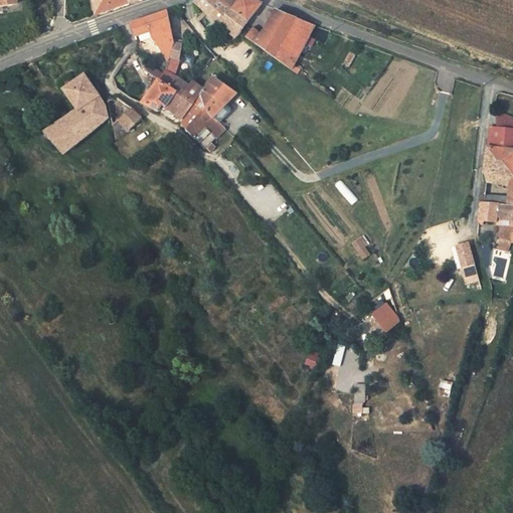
[(91,0),(94,13),(131,1),(131,0),(91,0)]
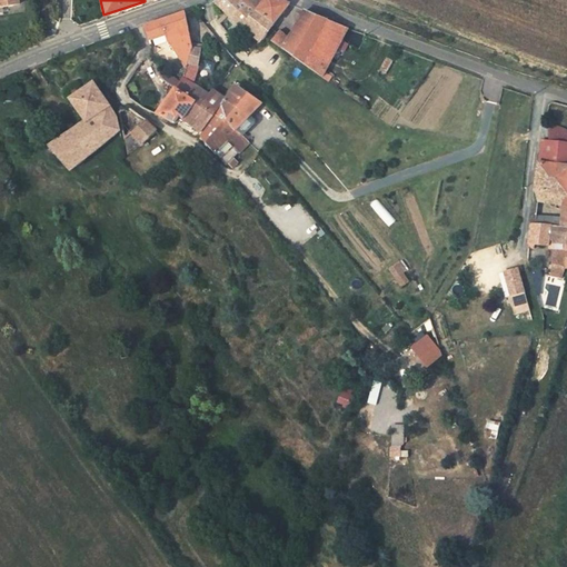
[(266,33),(275,21),(245,0),(225,0),(215,6),(260,41),(266,33)]
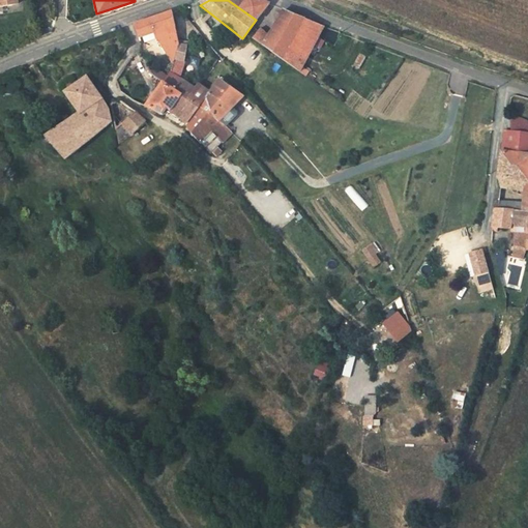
[(228,0),(256,20),(268,2),(263,0),(228,0)]
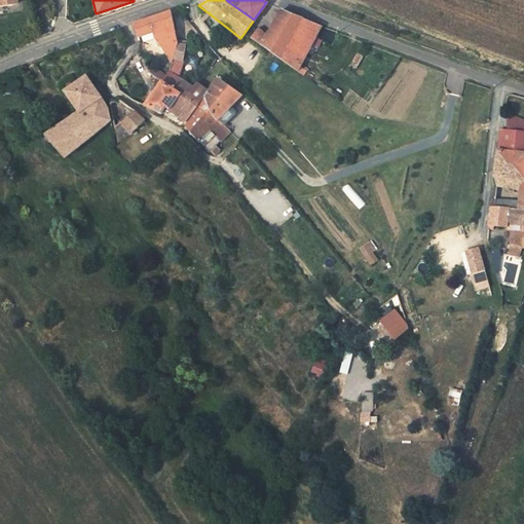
[(263,27),(260,30),(255,38),(307,78),(311,71),(304,66),(327,28),(284,9),(273,31),(263,27)]
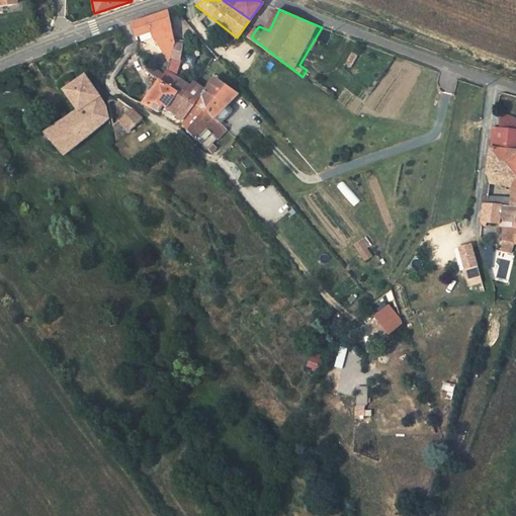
[(137,35),(150,32),(169,67),(175,40),(175,38),(170,11),(133,25),(137,35)]
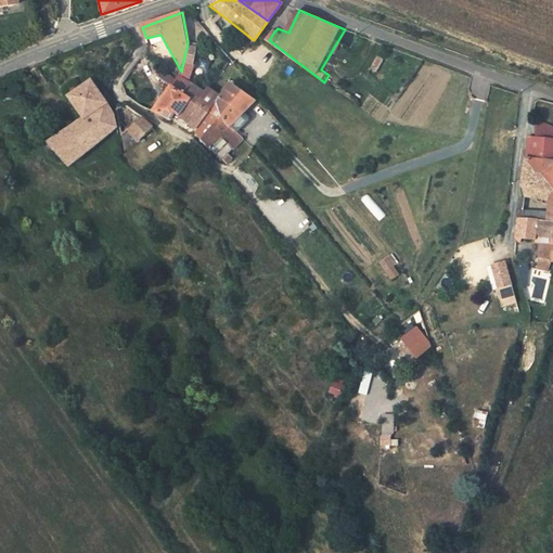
[(192,62),(195,44),(188,43),(181,72),(179,75),(188,80),(192,62)]
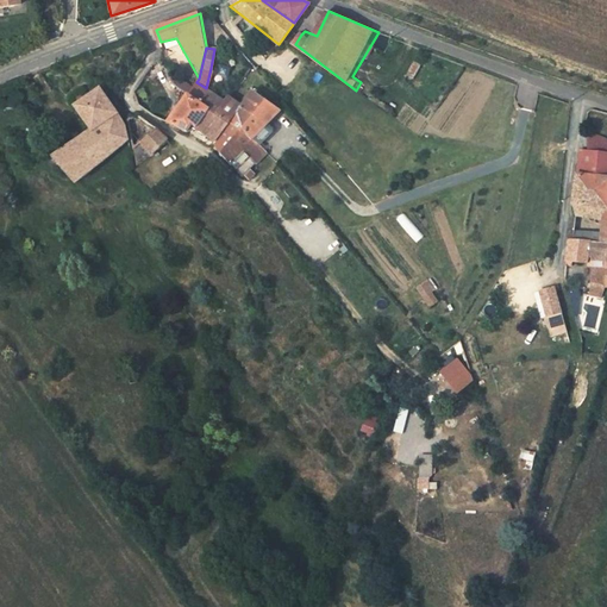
[(412,75),(419,63),(412,60),(406,72),(412,75)]
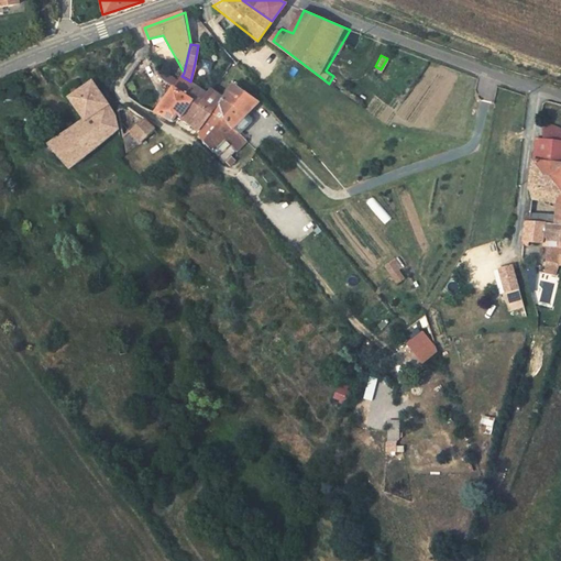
[(176,89),(179,81),(169,72),(166,73),(158,64),(156,57),(149,58),(154,68),(172,85),(176,89)]
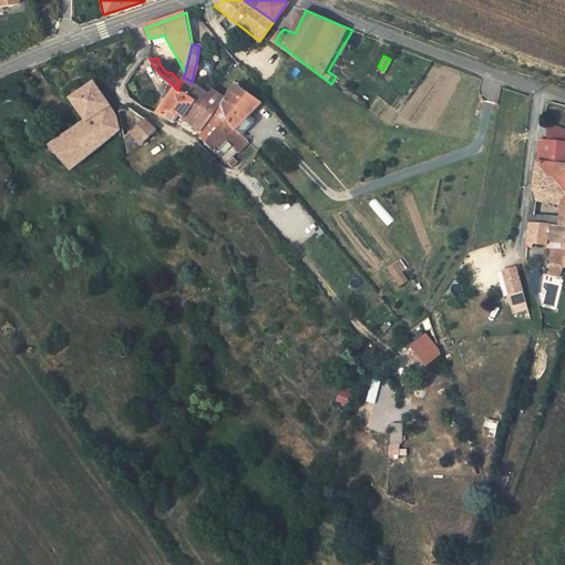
[(198,106),(208,94),(192,82),(183,76),(181,82),(177,90),(189,100),(198,106)]
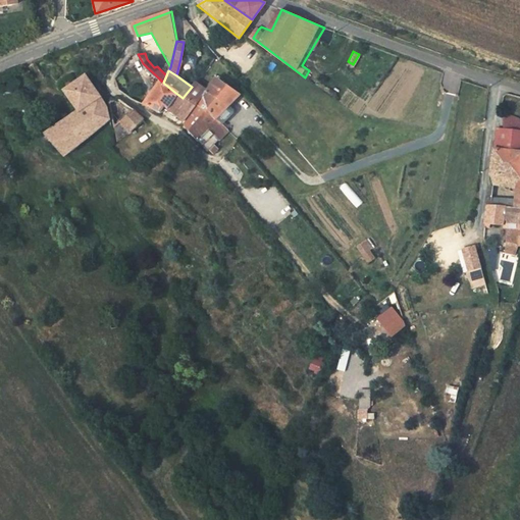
[(42,133),(61,154),(109,122),(104,107),(84,72),(62,86),(60,87),(75,110),(42,133)]
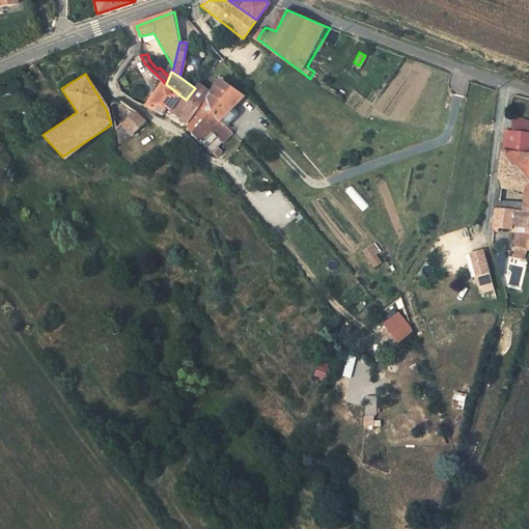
[(220,75),(205,92),(196,105),(219,123),(243,94),(220,75)]
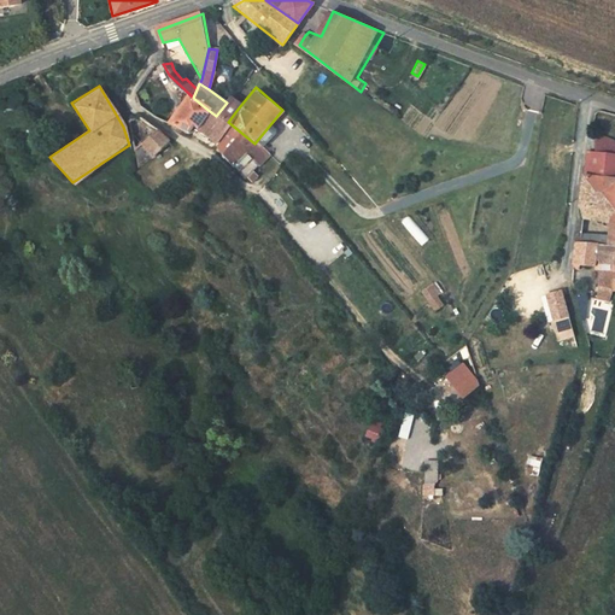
[(206,109),(193,98),(188,93),(170,116),(181,127),(186,123),(189,127),(206,109)]
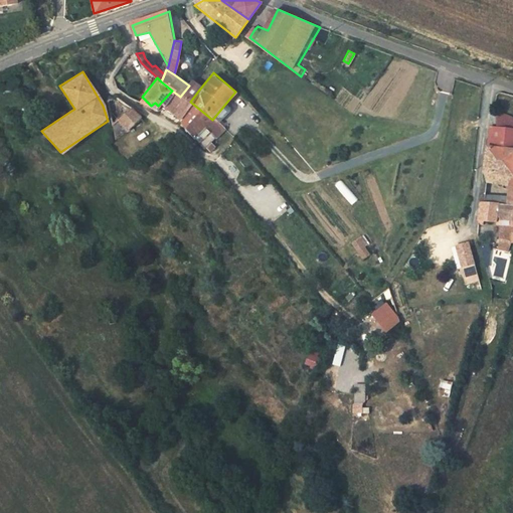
[(190,102),(199,90),(191,83),(189,86),(180,97),(190,102)]
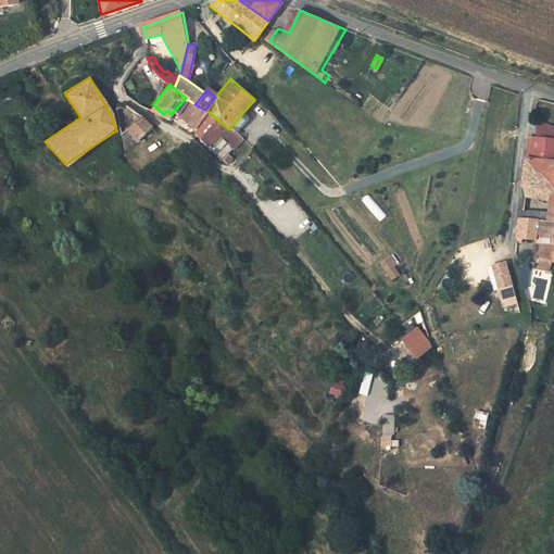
[(197,139),(199,141),(213,159),(218,154),(221,156),(226,152),(224,150),(238,136),(229,129),(205,110),(194,104),(186,98),(171,114),(181,122),(191,130),(198,121),(205,127),(197,139)]
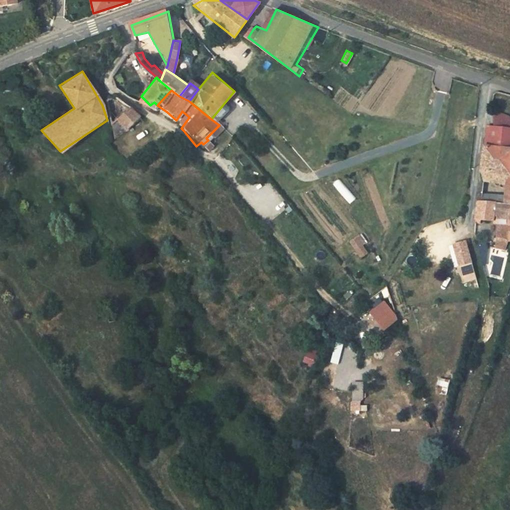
[(134,109),(116,96),(110,102),(116,141),(141,117),(134,109)]
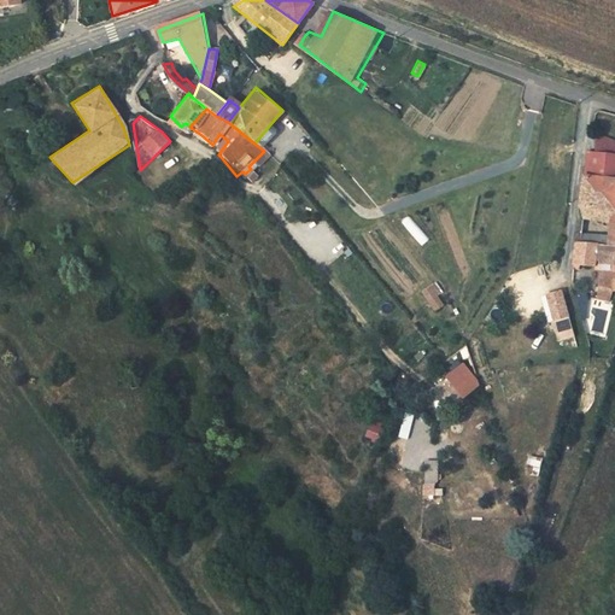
[(614,142),(597,140),(593,177),(614,181),(614,142)]
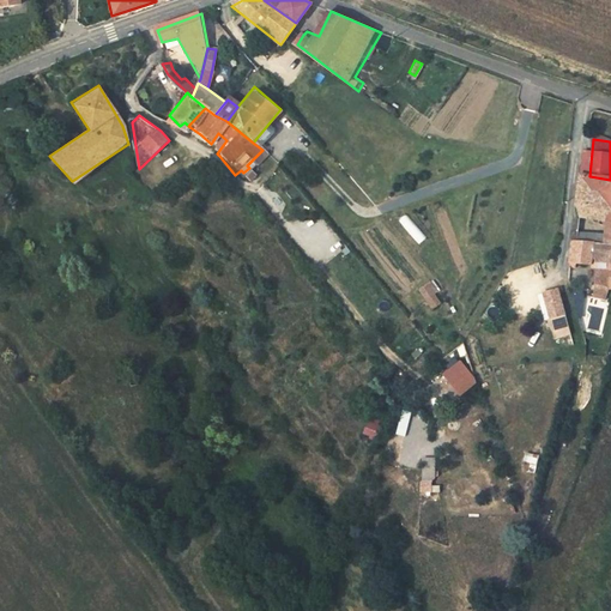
[(610,205),(610,206),(610,200),(610,180),(590,176),(584,175),(579,217),(604,224),(600,249),(603,252),(610,254),(610,205)]
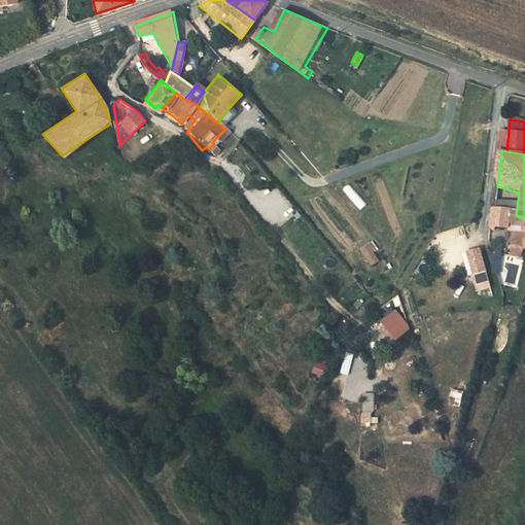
[(346,182),(340,187),(359,208),(365,203),(346,182)]
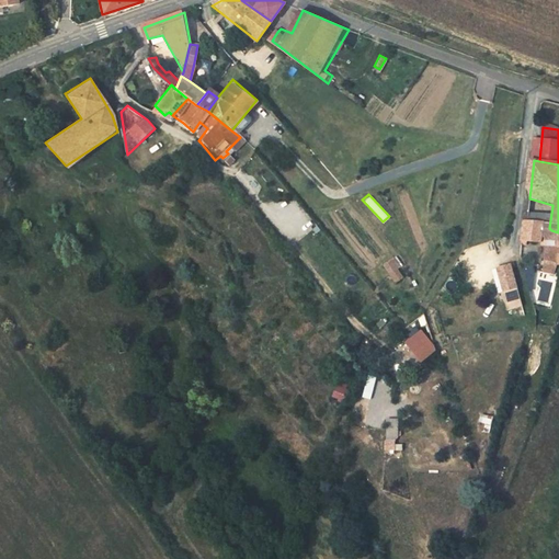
[(551,230),(549,228),(527,219),(525,239),(524,247),(531,247),(531,242),(544,242),(544,236),(549,237),(551,230)]
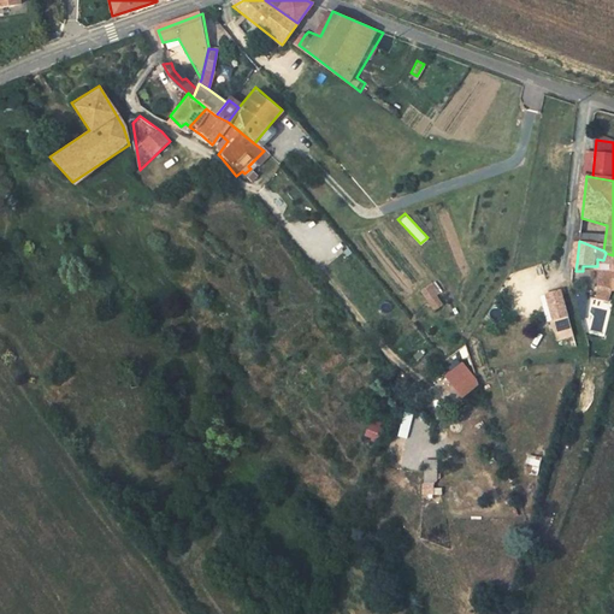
[(613,293),(613,255),(606,253),(603,260),(603,263),(613,263),(613,272),(603,272),(597,301),(608,305),(613,293)]
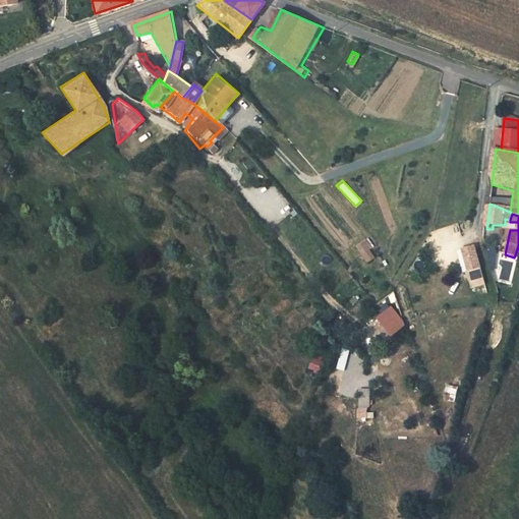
[(353,244),(365,262),(376,254),(363,237),(353,244)]
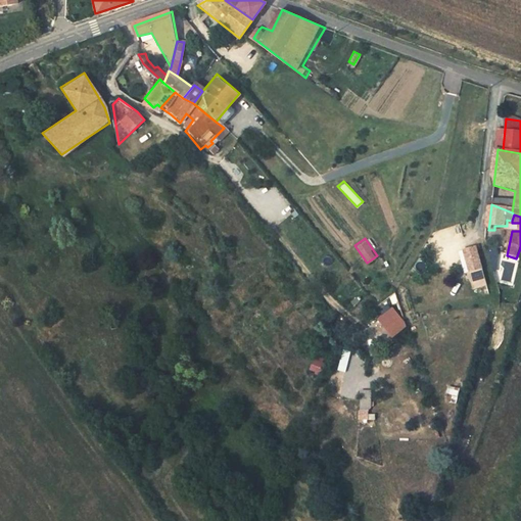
[(475,246),(463,249),(468,271),(481,268),(475,246)]
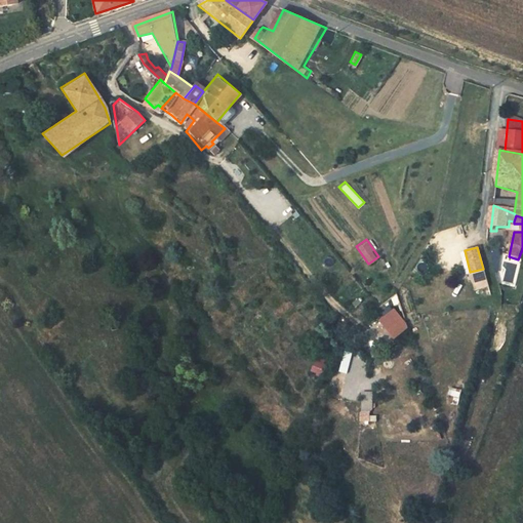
[(483,269),(470,272),(473,281),(486,278),(483,269)]
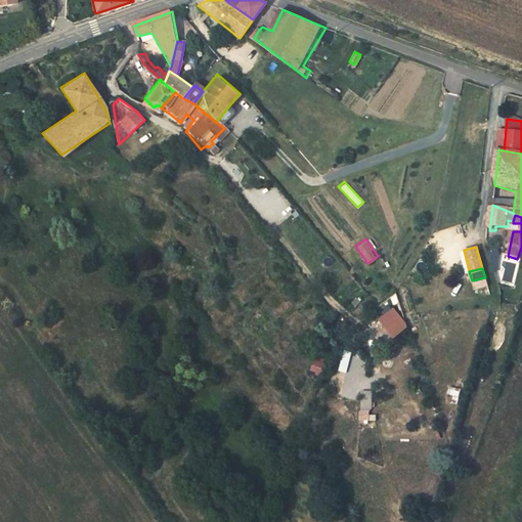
[(391,307),(378,317),(392,338),(406,328),(391,307)]
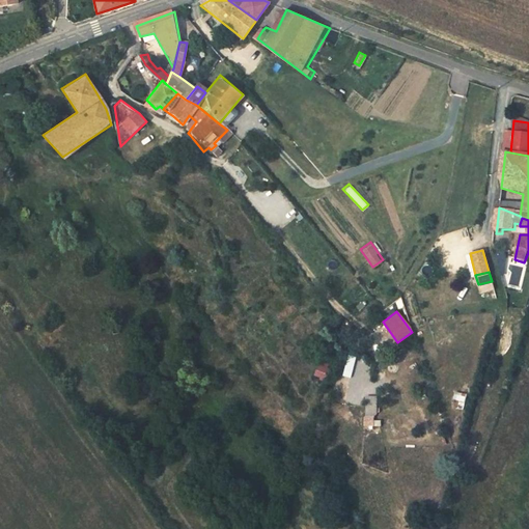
[(316,361),(311,376),(324,380),(328,365),(316,361)]
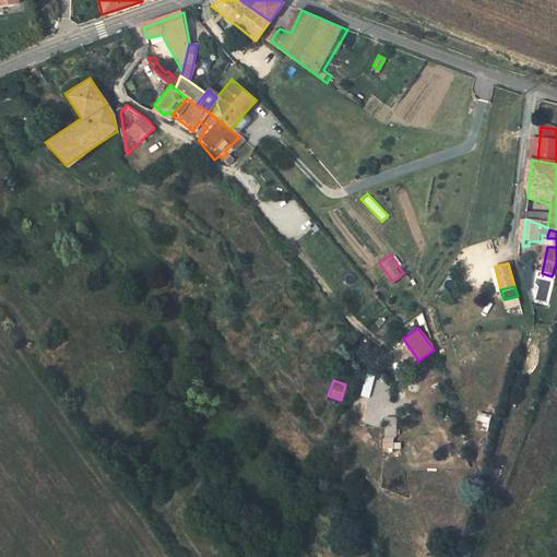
[(477,411),(475,422),(488,424),(490,413),(477,411)]
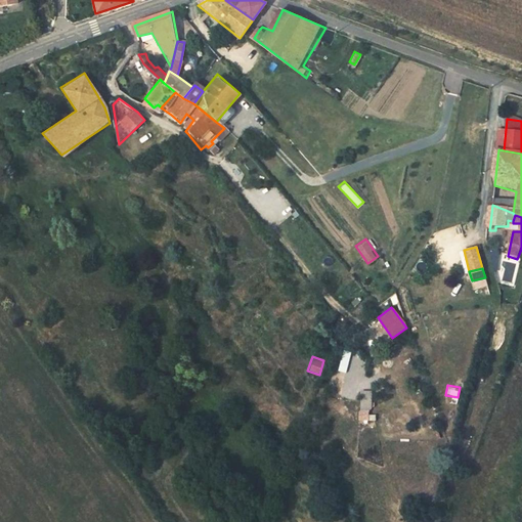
[(358,390),(358,408),(372,408),(371,390),(358,390)]
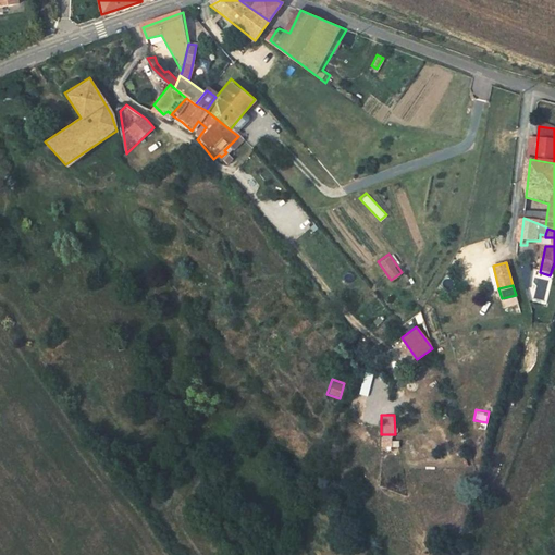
All buildings are outlined.
